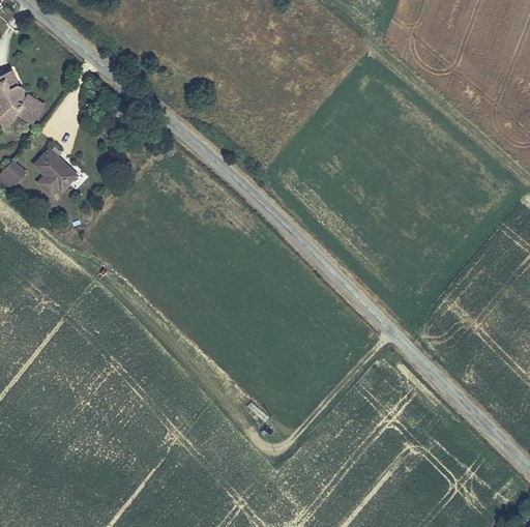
[(11,70),(3,76),(10,89),(16,87),(20,86),(11,70)]
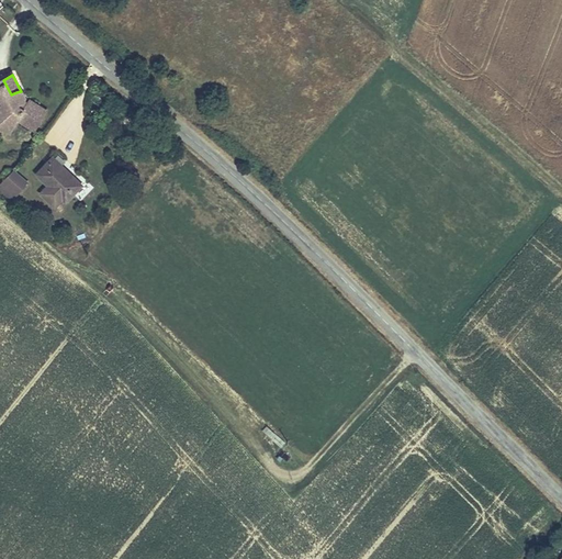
[(0,109),(6,120),(15,125),(19,121),(35,131),(47,111),(30,100),(27,103),(24,101),(24,99),(24,96),(24,94),(23,93),(21,91),(17,92),(11,94),(3,80),(0,81),(0,98),(3,104),(0,107),(0,109)]
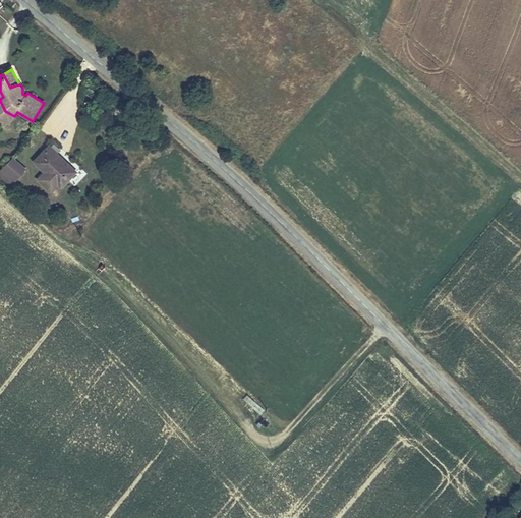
[(0,101),(0,117),(10,123),(14,116),(5,111),(0,101)]
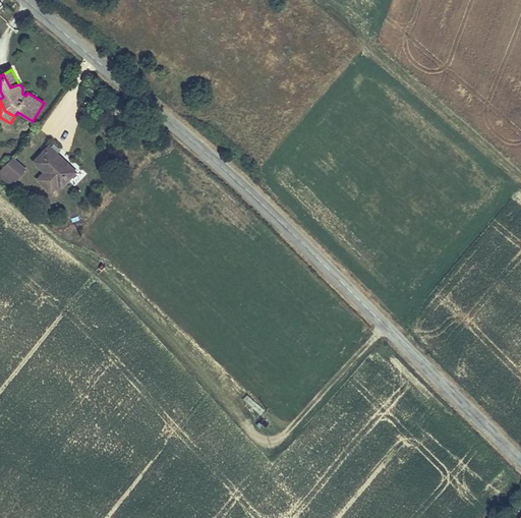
[(77,170),(49,141),(47,146),(44,144),(40,148),(42,151),(35,158),(62,185),(77,170)]
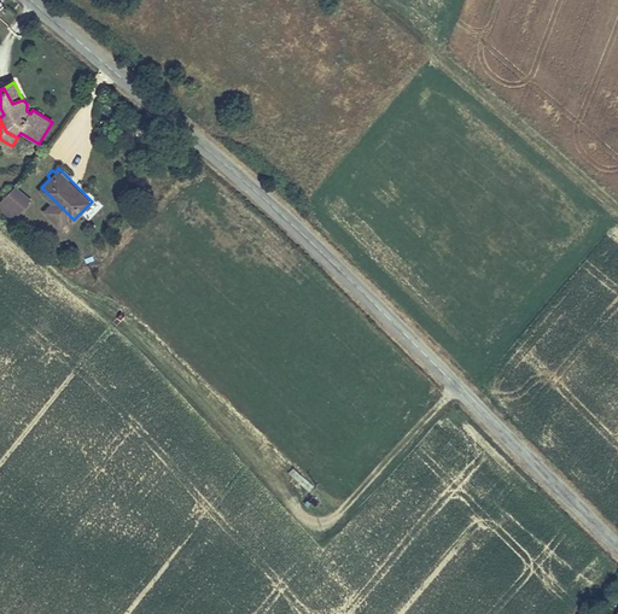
[(30,202),(15,186),(4,197),(21,212),(30,202)]
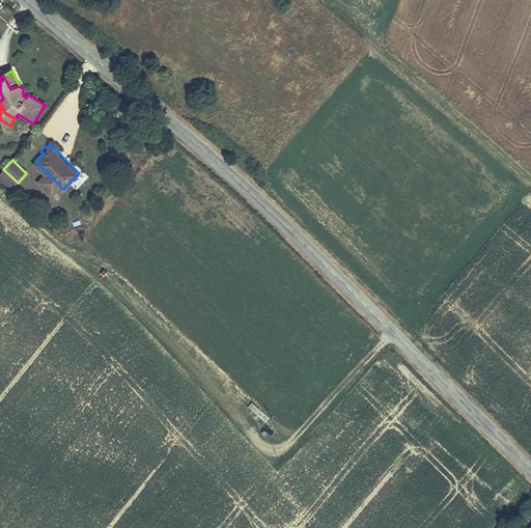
All buildings are outlined.
